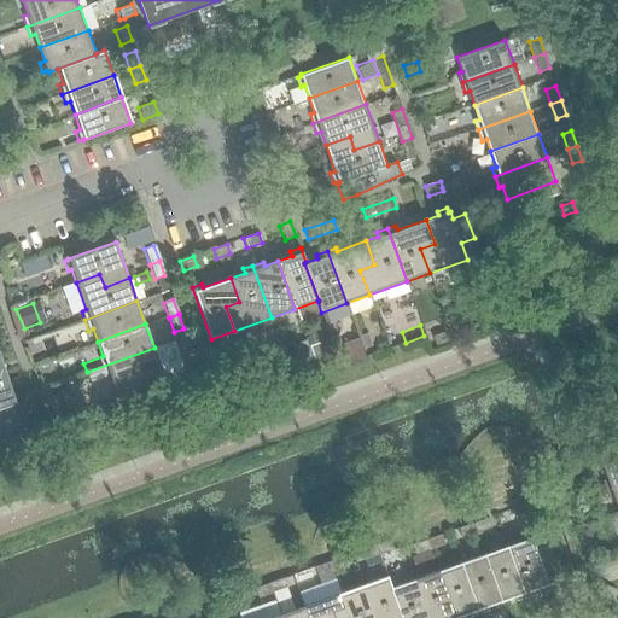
[(445,332),(432,337),(436,345),(448,342),(445,332)]
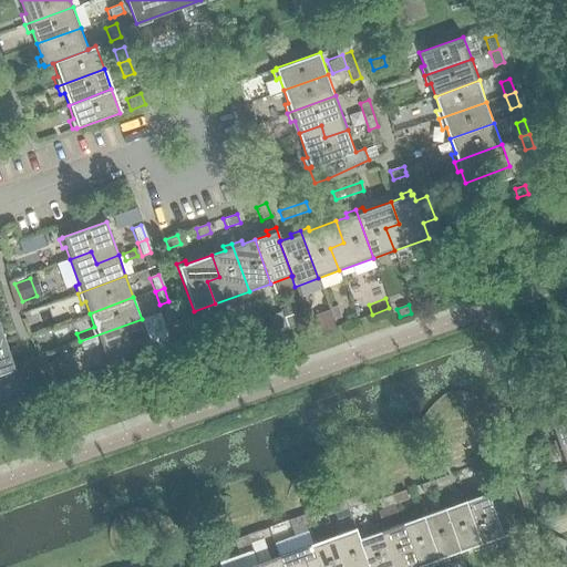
[(292,306),(281,309),(287,327),(299,322),(292,306)]
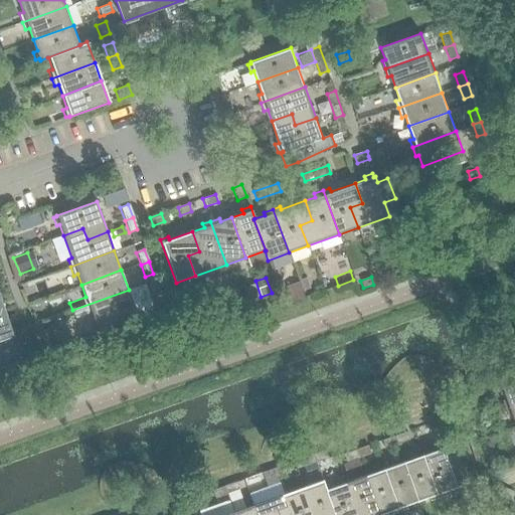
[(306,278),(299,281),(303,291),(309,289),(306,278)]
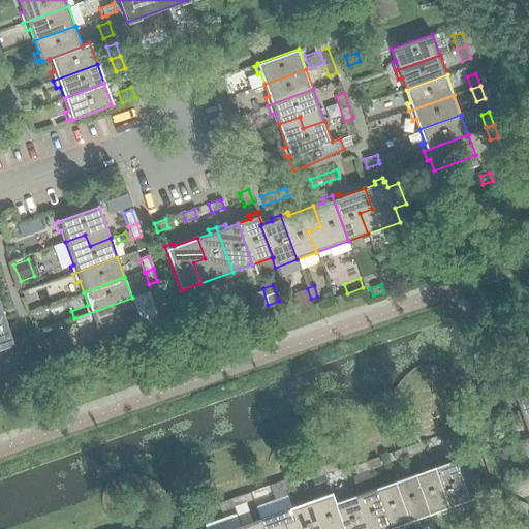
[(159,288),(132,298),(139,319),(99,334),(104,348),(173,323),(159,288)]
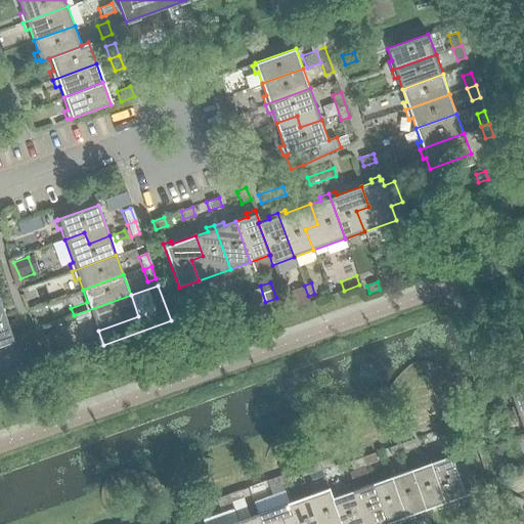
[(304,287),(291,292),(296,307),(309,303),(304,287)]
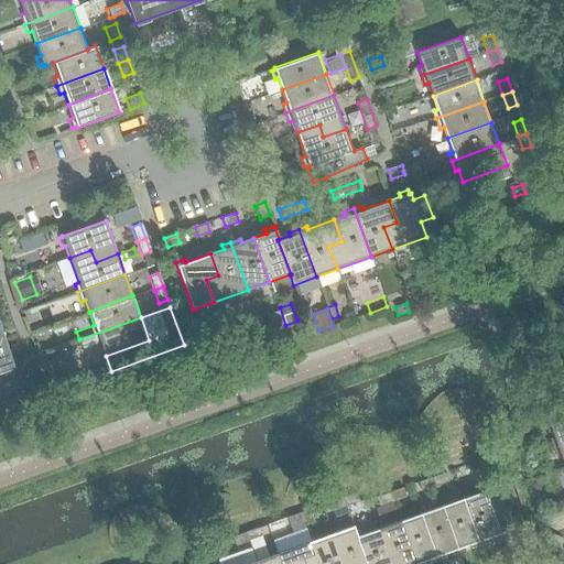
[(271,331),(285,325),(280,310),(266,315),(271,331)]
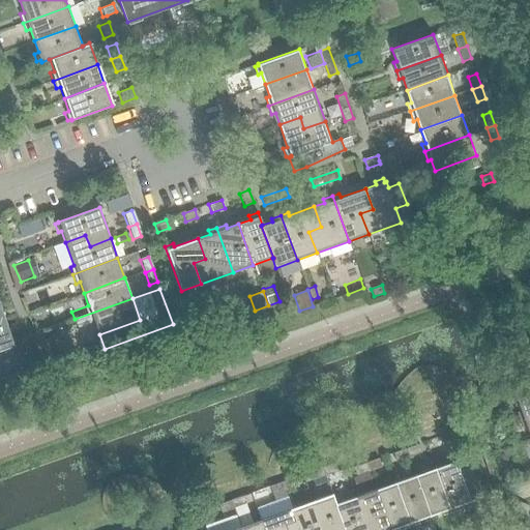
[(78,328),(90,323),(94,322),(98,334),(99,334),(140,320),(133,298),(75,319),(78,328)]
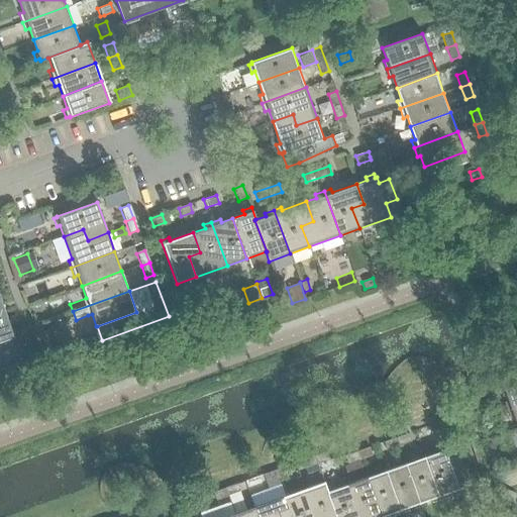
[(234,306),(228,291),(214,298),(220,312),(234,306)]
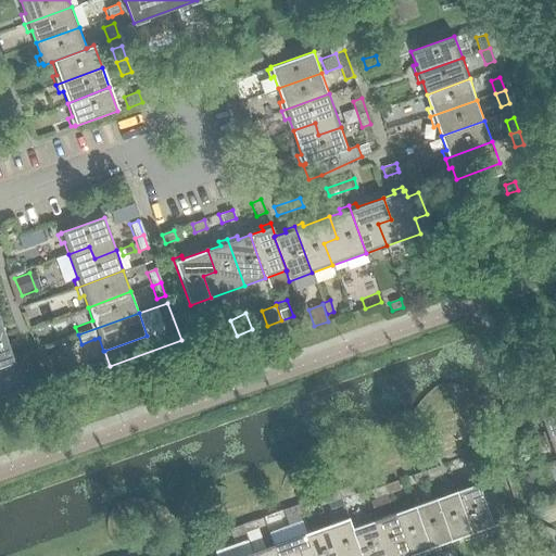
[(0,323),(0,368),(14,364),(0,323)]
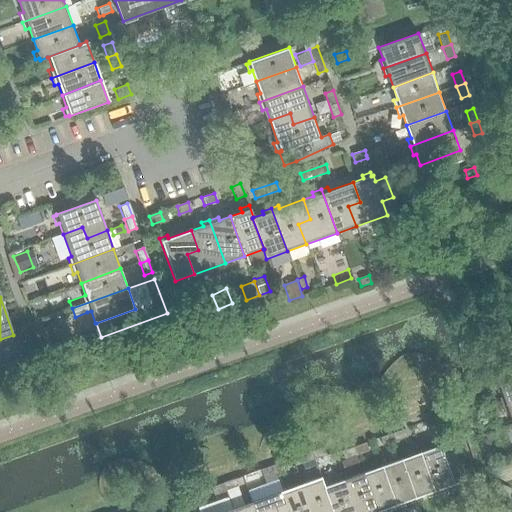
[(29,356),(0,366),(0,386),(35,374),(29,356)]
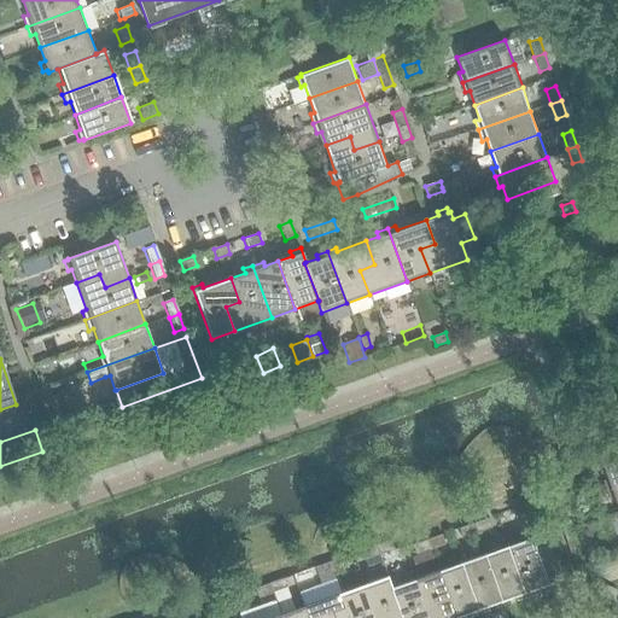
[(601,482),(605,490),(617,485),(617,459),(601,465),(606,481),(601,482)]
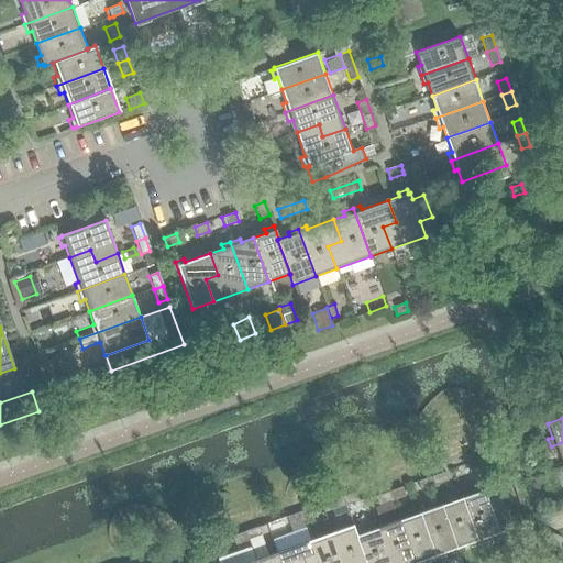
[(559,454),(562,467),(562,466),(562,442),(551,446),(554,456),(559,454)]
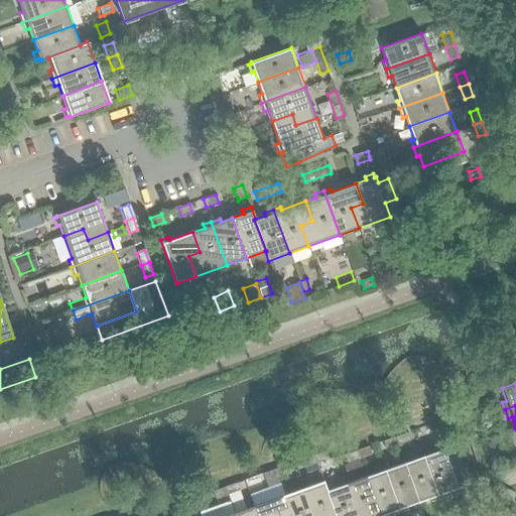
[(429,426),(434,438),(450,432),(446,420),(429,426)]
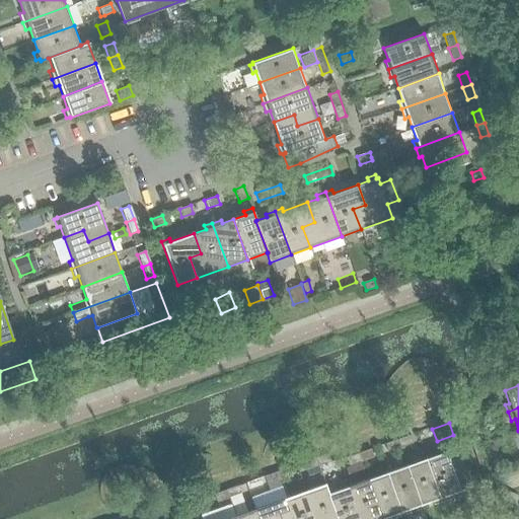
[(410,437),(385,445),(388,453),(413,445),(410,437)]
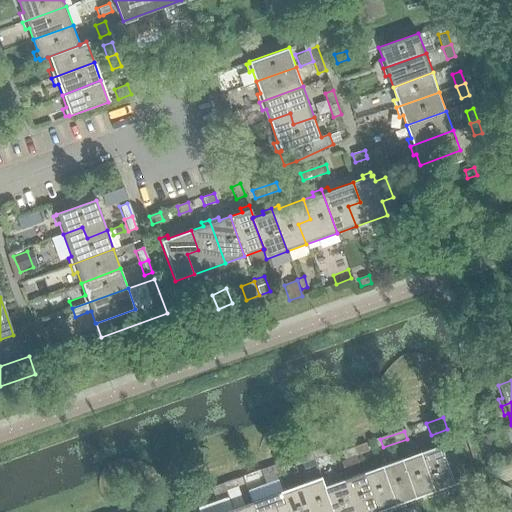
[(464,436),(473,459),(481,456),(473,433),(464,436)]
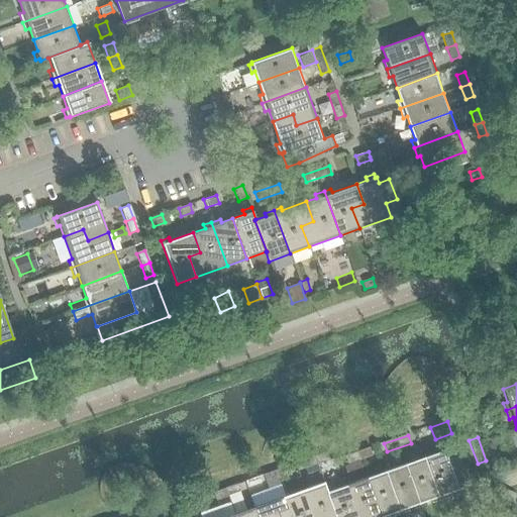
[(369,449),(344,457),(347,466),(372,457),(369,449)]
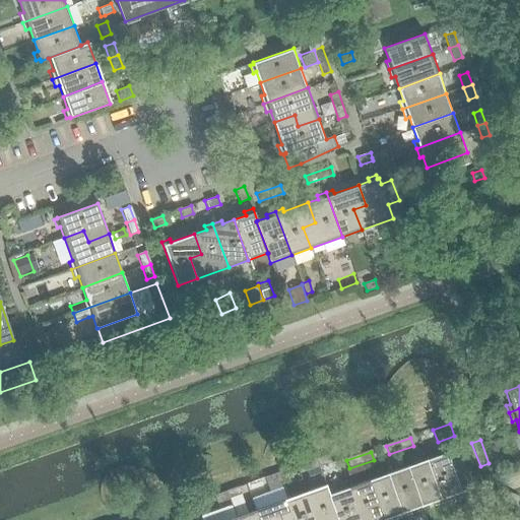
[(428,459),(443,503),(450,501),(449,497),(472,489),(461,459),(451,462),(447,452),(428,459)]
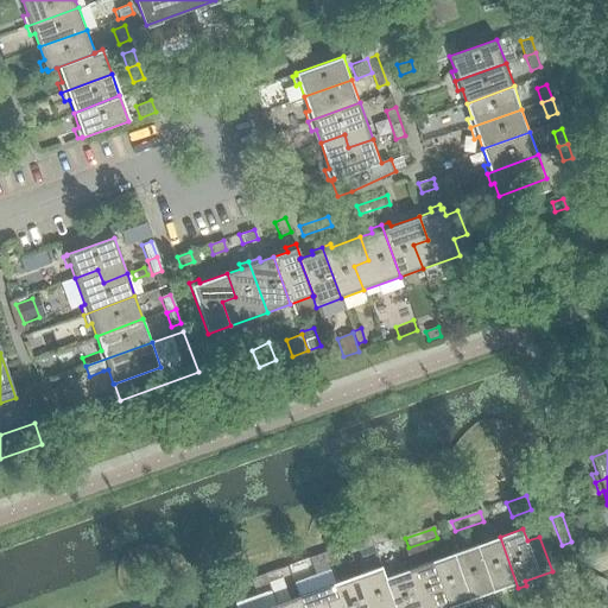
[(385,532),(355,543),(359,552),(387,542),(385,532)]
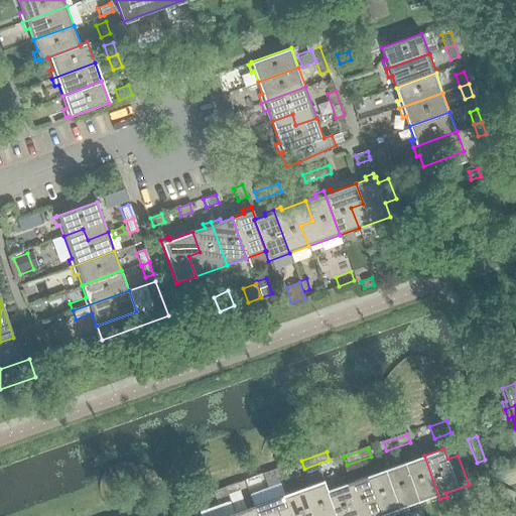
[(404,463),(419,503),(429,499),(430,502),(439,499),(424,456),(404,463)]
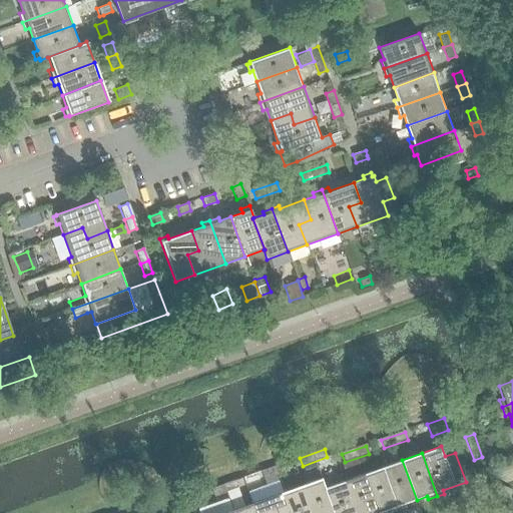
[(383,467),(399,510),(406,508),(404,504),(417,500),(402,460),(383,467)]
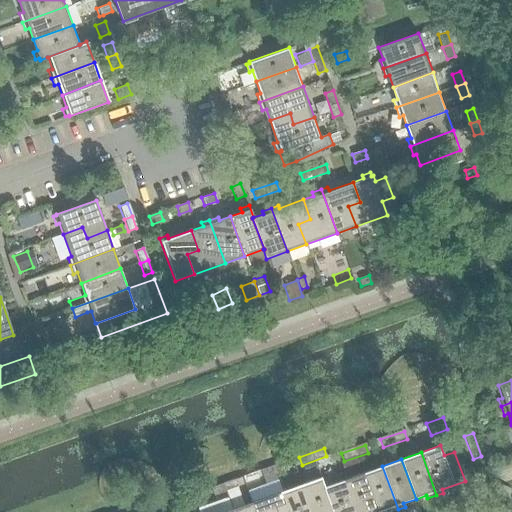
[(285,462),(260,472),(263,479),(288,470),(285,462)]
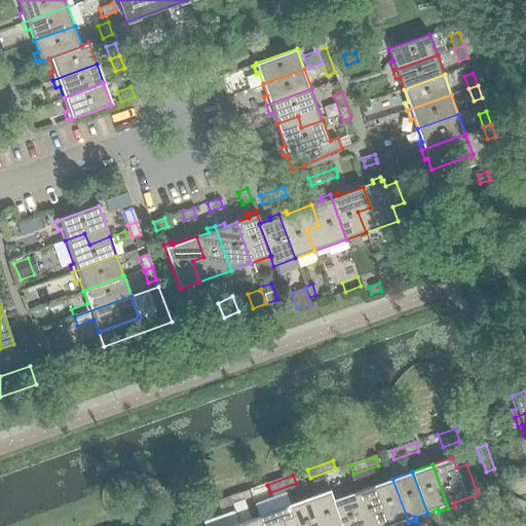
[(373,486),(386,525),(388,525),(399,523),(399,525),(400,525),(409,523),(392,479),(373,486)]
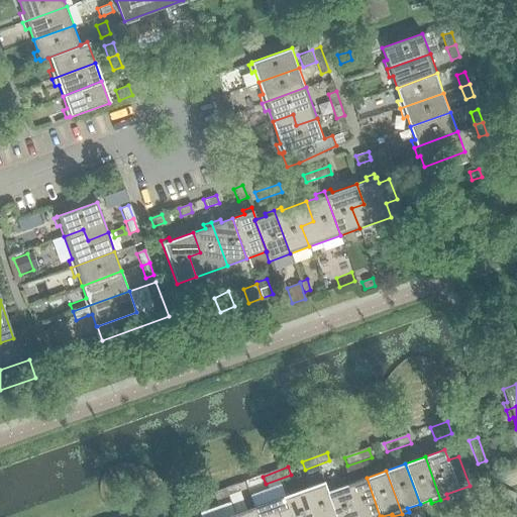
[(347,485),(358,516),(380,516),(367,478),(347,485)]
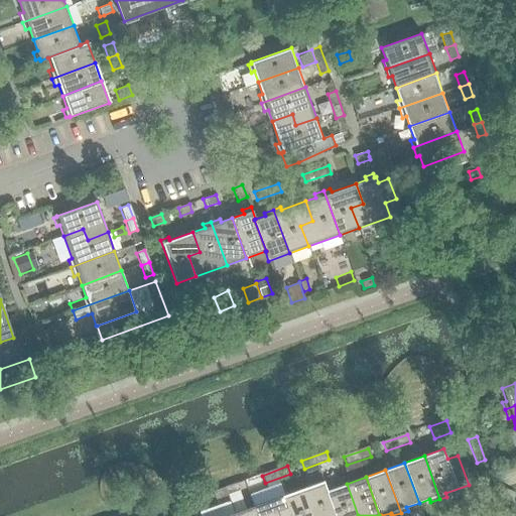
[(335,515),(326,491),(327,491),(324,481),(303,488),(312,515),(335,515)]
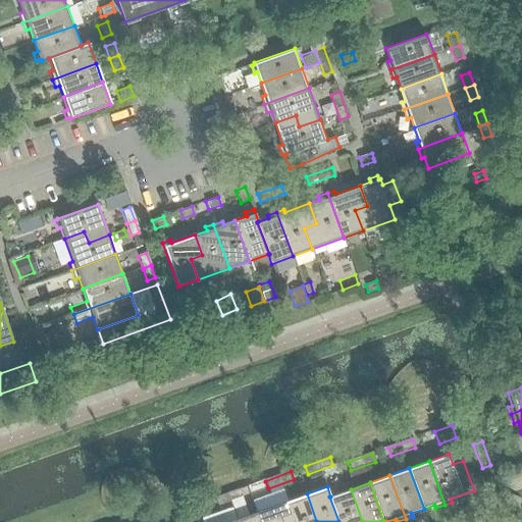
[(242,489),(216,499),(218,506),(244,498),(242,489)]
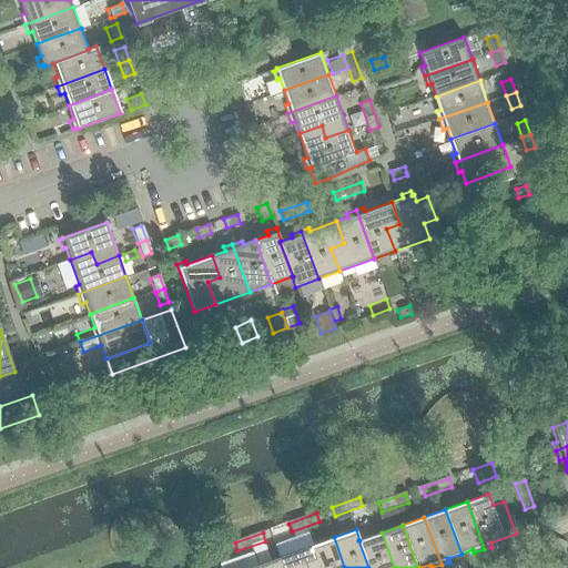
[(394,567),(382,533),(359,540),(358,540),(368,567),(394,567)]
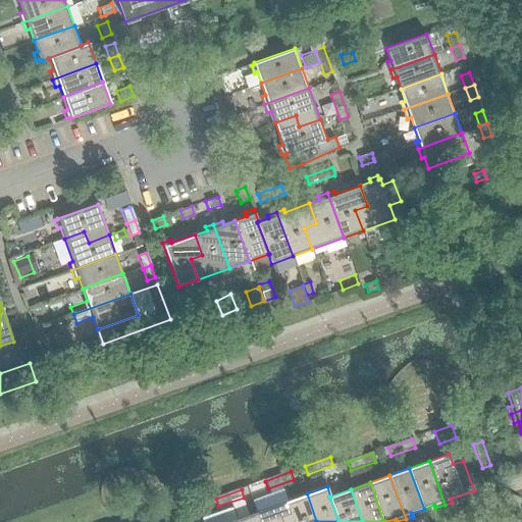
[(316,521),(307,493),(286,501),(294,521),(316,521)]
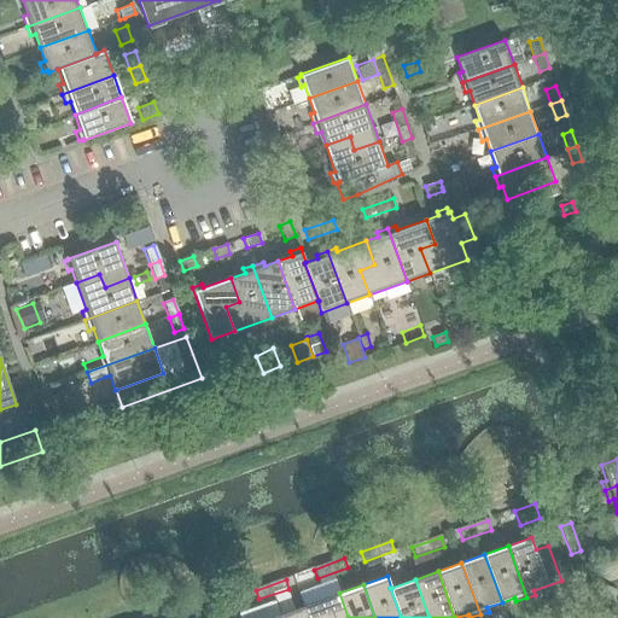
[(589,606),(599,610),(608,614),(616,600),(595,592),(589,606)]
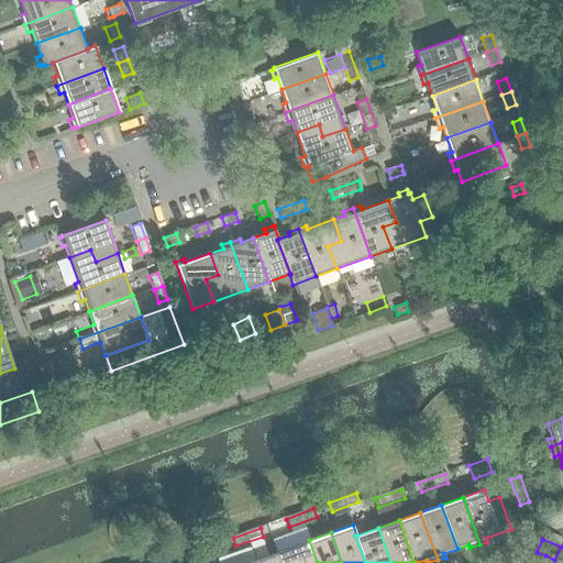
[(317,562),(309,540),(275,552),(278,562),(317,562)]
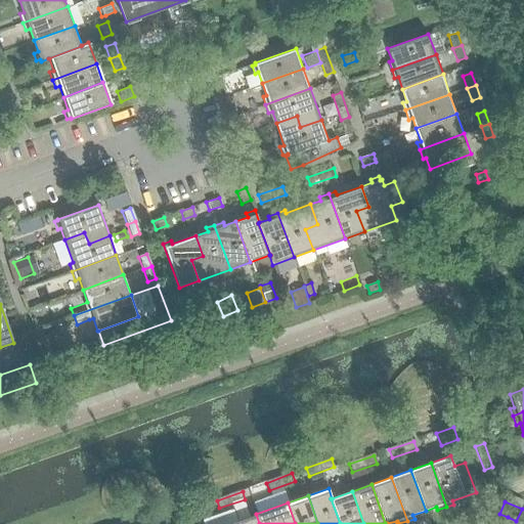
[(259,523),(256,514),(237,521),(238,523),(259,523)]
